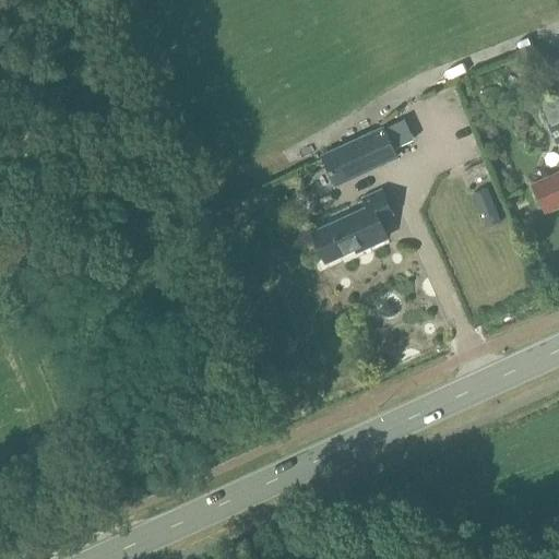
[(558,90),(539,98),(552,126),(558,122),(558,173),(533,186),(545,214),(558,206),(558,90)]
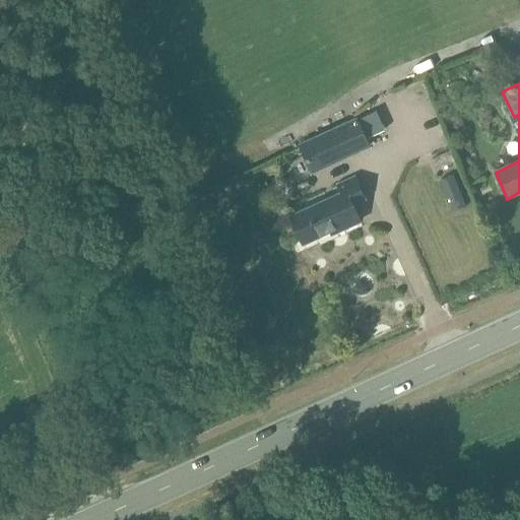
[(377,113),(359,121),(358,117),(298,144),(312,175),(371,147),(367,138),(385,130),(377,113)]
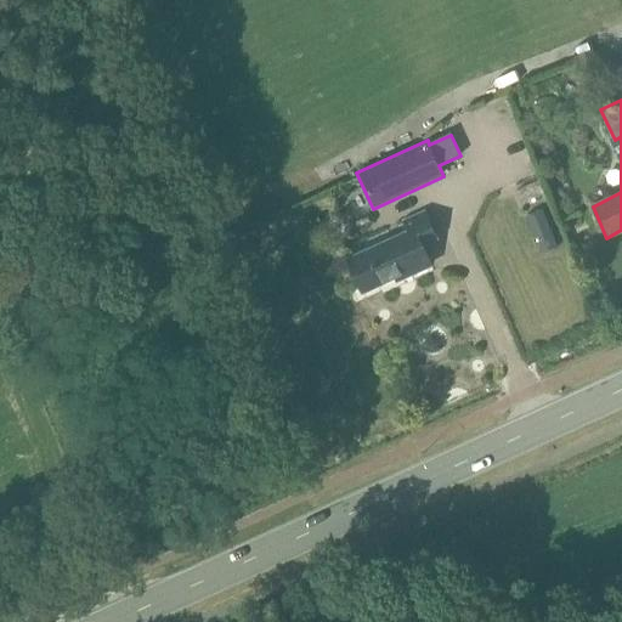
[(422,246),(439,238),(425,210),(402,220),(407,232),(348,259),(363,290),(395,277),(397,281),(431,265),(422,246)]
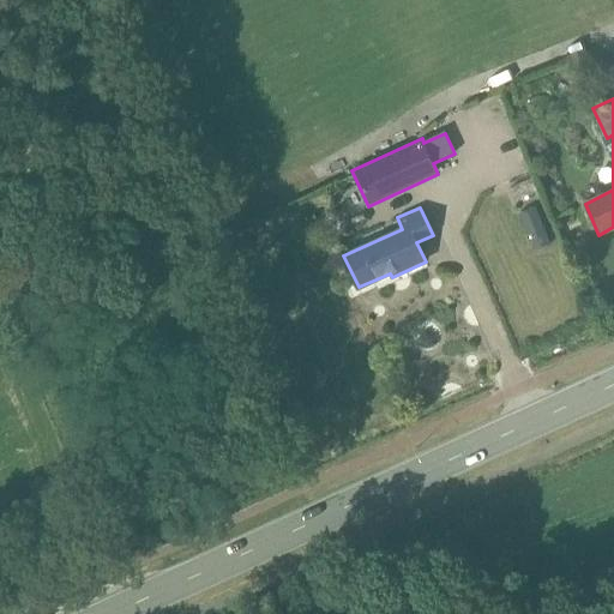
[(534,251),(551,245),(546,232),(529,239),(534,251)]
